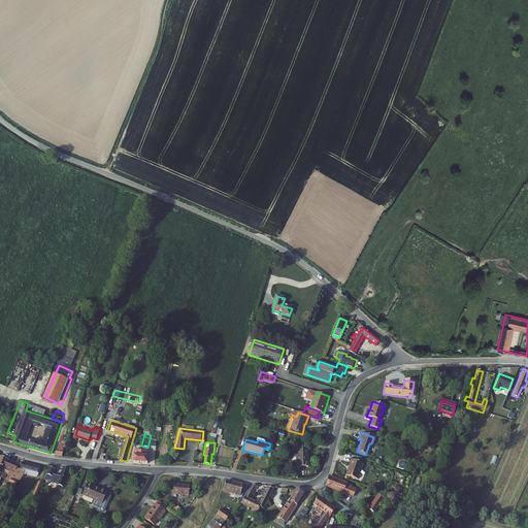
[(59,446),(56,454),(63,455),(65,448),(59,446)]
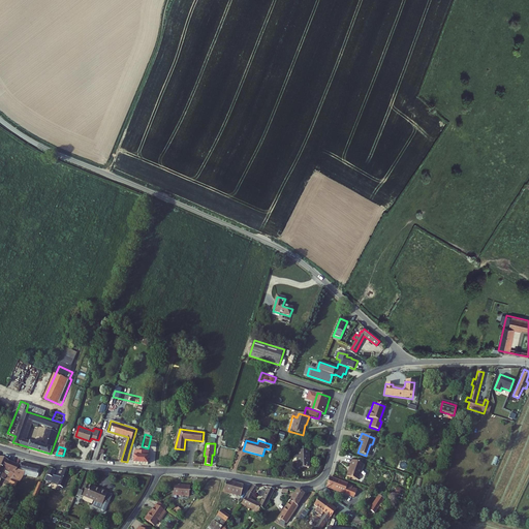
[(136,455),(135,463),(149,464),(150,459),(150,457),(144,456),(145,450),(139,449),(139,450),(136,450),(135,455),(136,455)]
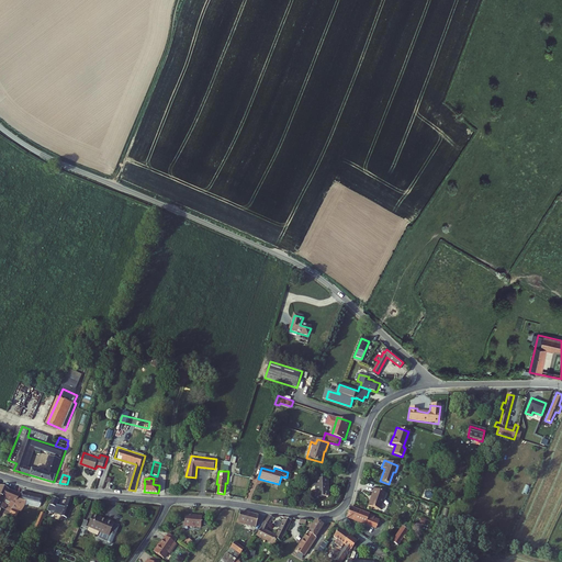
[(318,498),(330,496),(328,479),(317,480),(318,493),(318,498)]
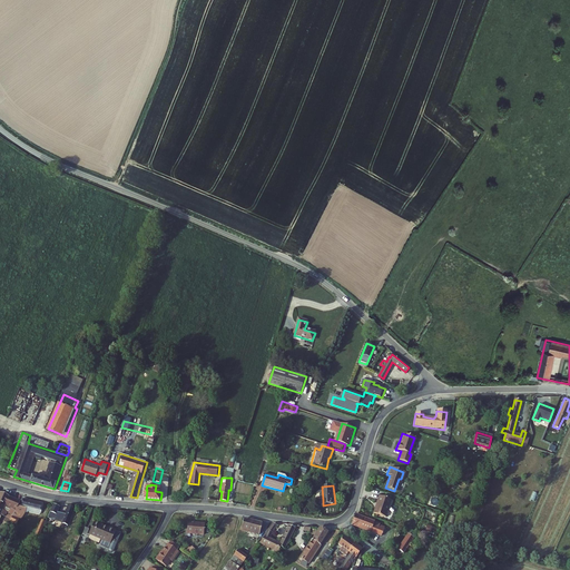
[(164,494),(163,500),(172,501),(173,501),(175,492),(170,491),(170,495),(164,494)]
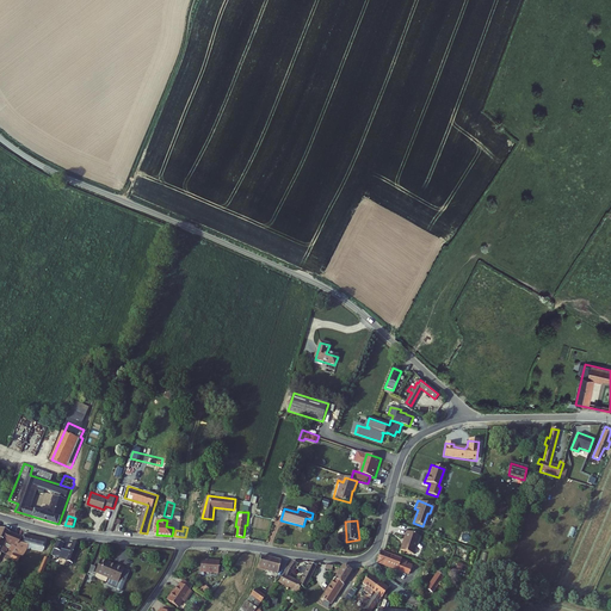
[(0,528),(0,562),(4,553),(8,554),(11,549),(6,548),(10,541),(19,545),(22,542),(24,538),(2,528),(2,529),(0,528)]
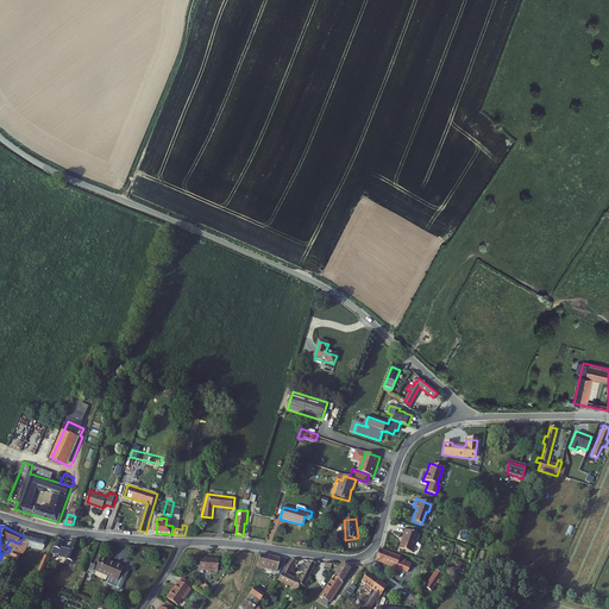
[(419,534),(406,529),(403,539),(405,539),(403,542),(402,542),(400,548),(413,552),(419,534)]
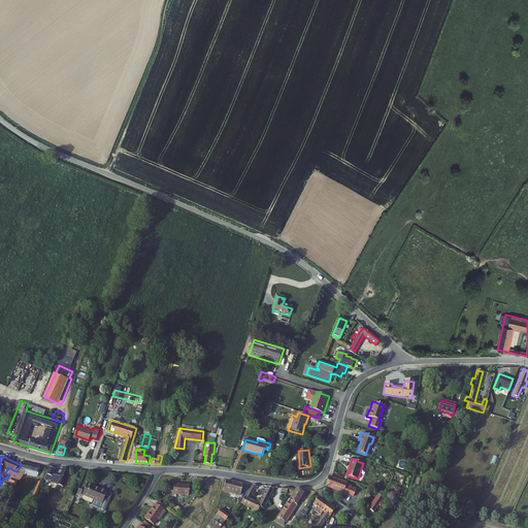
[(17,471),(8,488),(20,494),(26,483),(25,482),(25,481),(23,480),(26,471),(38,474),(41,466),(22,462),(21,469),(19,468),(17,471)]
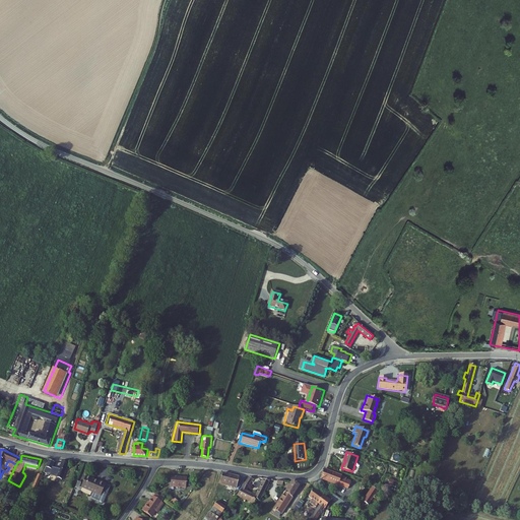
[(51,459),(43,476),(48,478),(55,461),(51,459)]
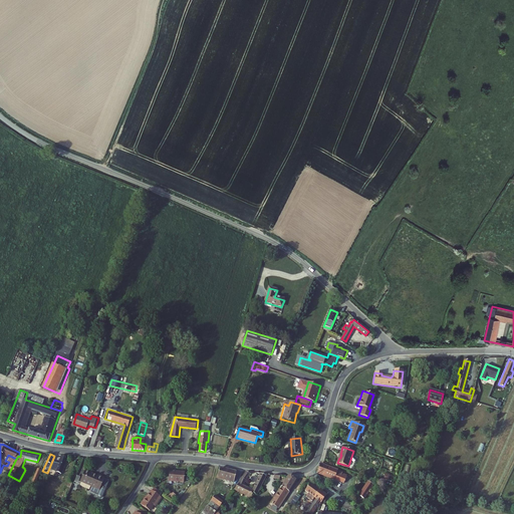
[(63,455),(56,474),(59,475),(61,473),(63,474),(69,457),(63,455)]
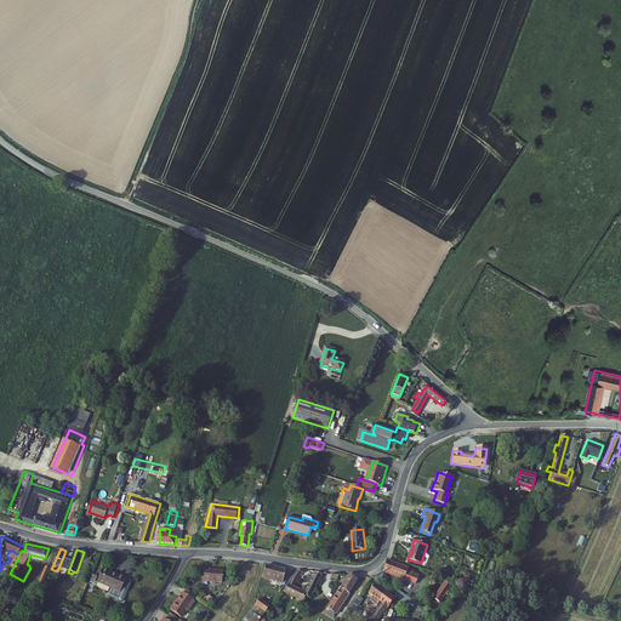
[(388,560),(383,571),(404,580),(408,569),(388,560)]
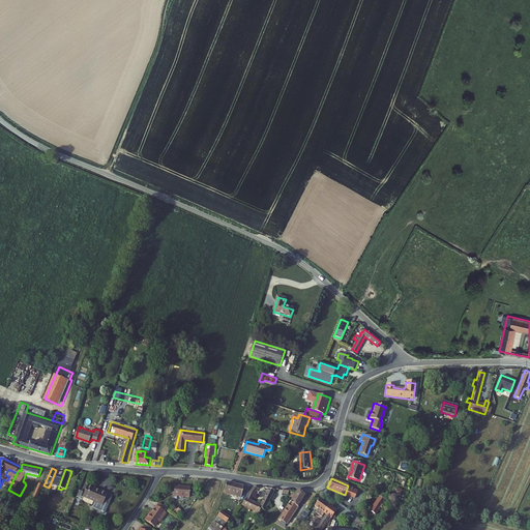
[(229,482),(226,493),(231,496),(232,494),(242,497),(245,487),(229,482)]
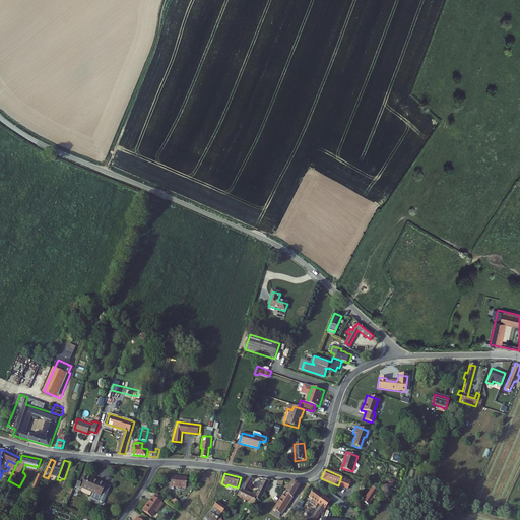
[(42,475),(39,474),(33,489),(35,491),(39,482),(42,475)]
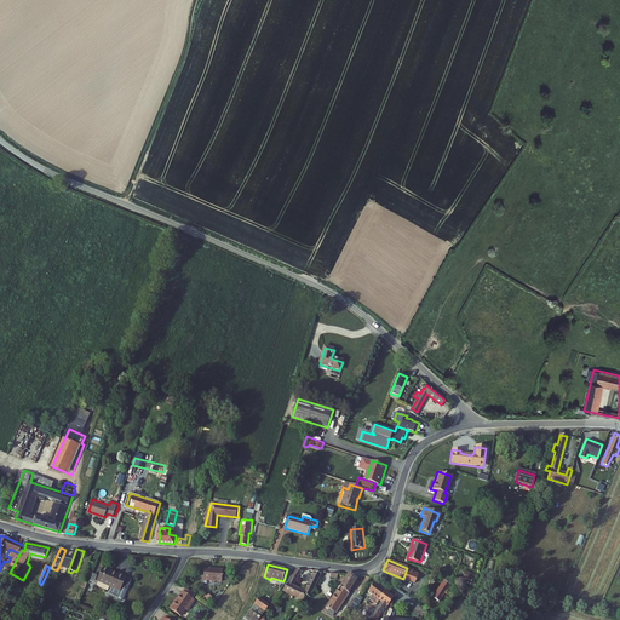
[(223,584),(223,581),(225,570),(206,568),(205,583),(223,584)]
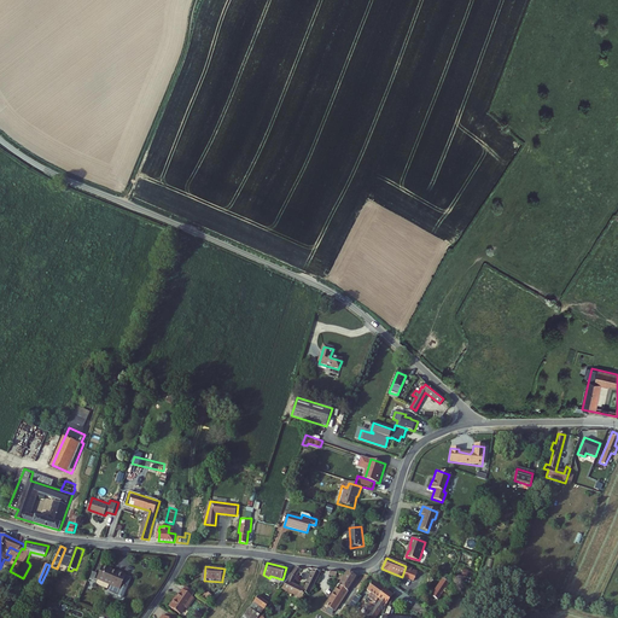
[(413,569),(406,566),(402,577),(404,577),(414,581),(418,572),(412,571),(413,569)]
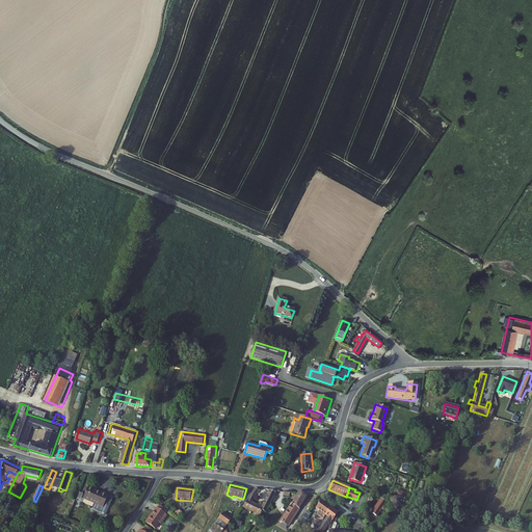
[(89,488),(84,500),(96,504),(94,509),(102,512),(101,514),(102,516),(104,517),(106,516),(110,507),(106,505),(109,497),(102,494),(102,495),(89,488)]
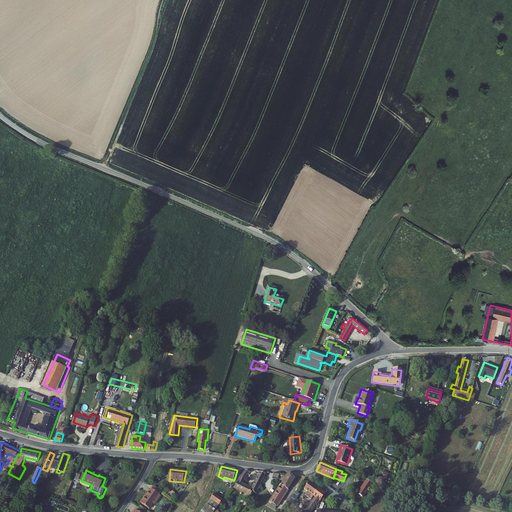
[(247,470),(237,484),(250,492),(249,494),(251,495),(253,491),(256,492),(266,474),(260,471),(252,488),(243,482),(250,472),(247,470)]
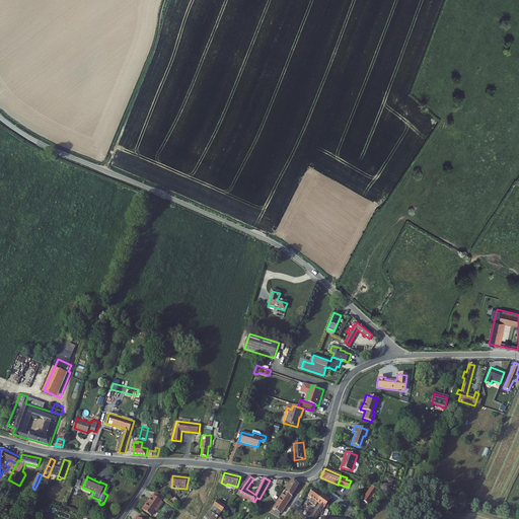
[(273,509),(281,514),(283,512),(299,486),(291,479),(273,509)]
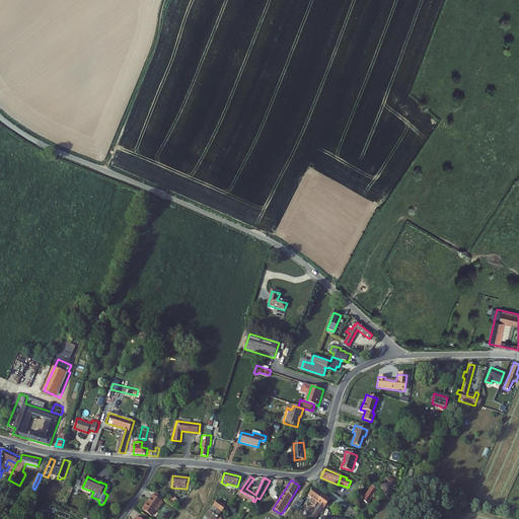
[(372,486),(361,500),(367,504),(377,490),(372,486)]
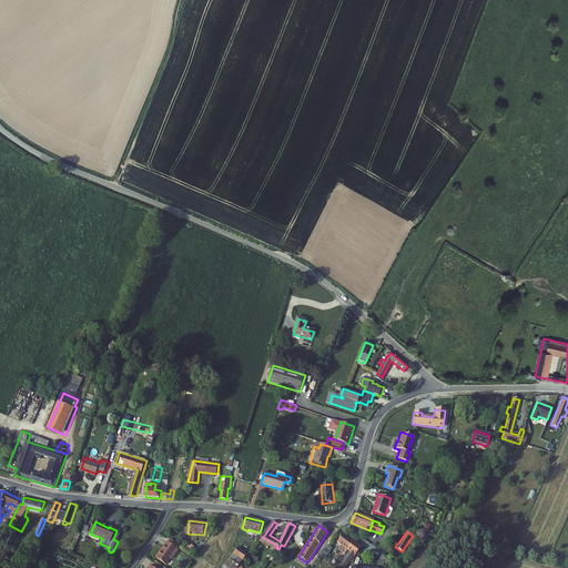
[(102,538),(90,534),(88,538),(100,544),(102,538)]
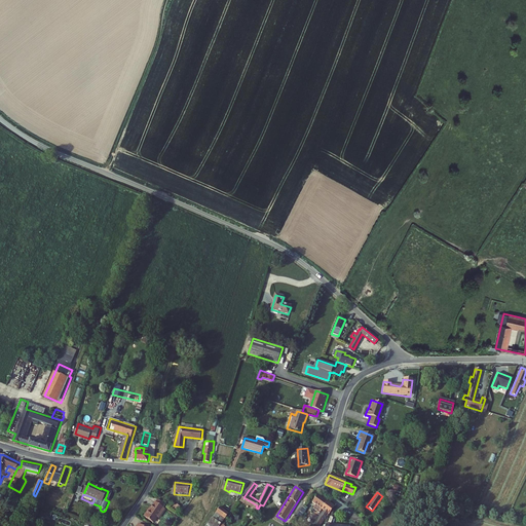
[(314,523),(320,525),(329,515),(322,510),(327,502),(315,496),(311,504),(314,505),(312,509),(320,514),(314,523)]
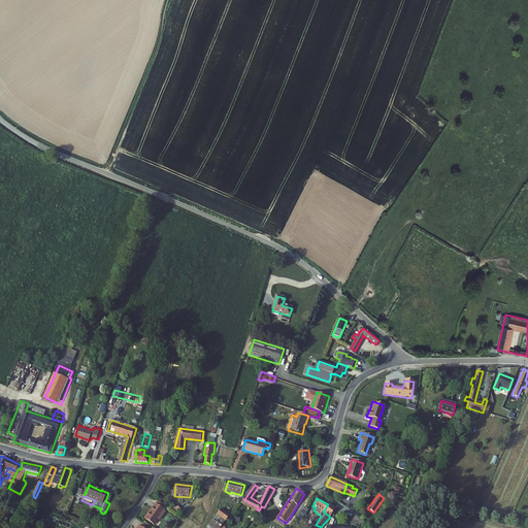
[(168,505),(159,499),(157,503),(166,509),(168,505)]
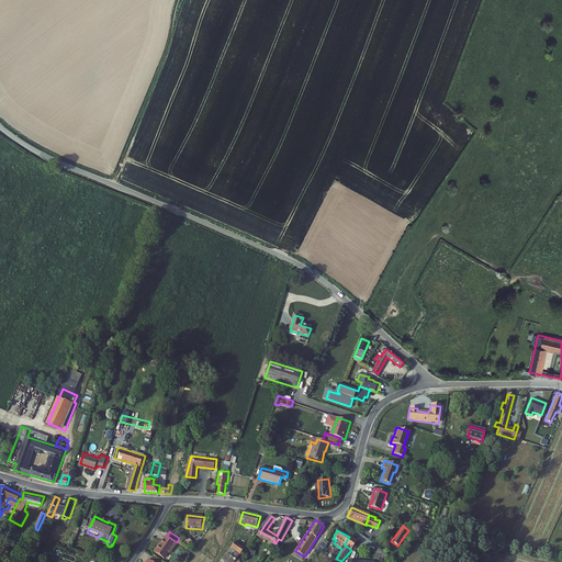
[(154,550),(165,558),(169,551),(170,552),(171,550),(169,549),(176,541),(167,536),(163,541),(163,540),(160,540),(154,550)]
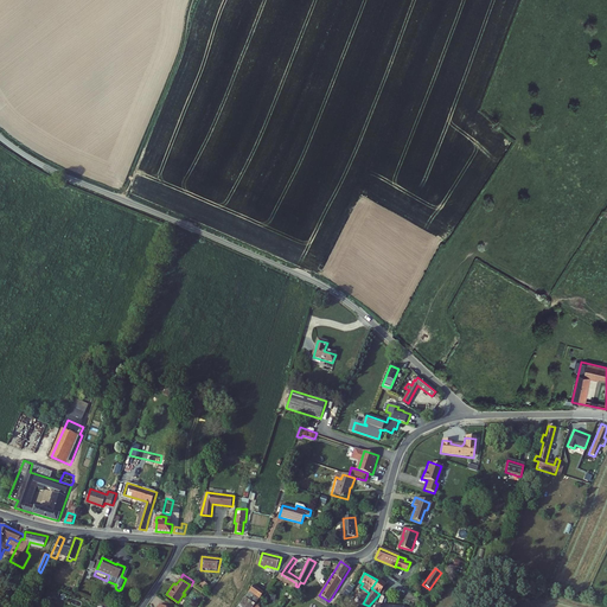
[(385,585),(377,580),(371,588),(379,594),(385,585)]
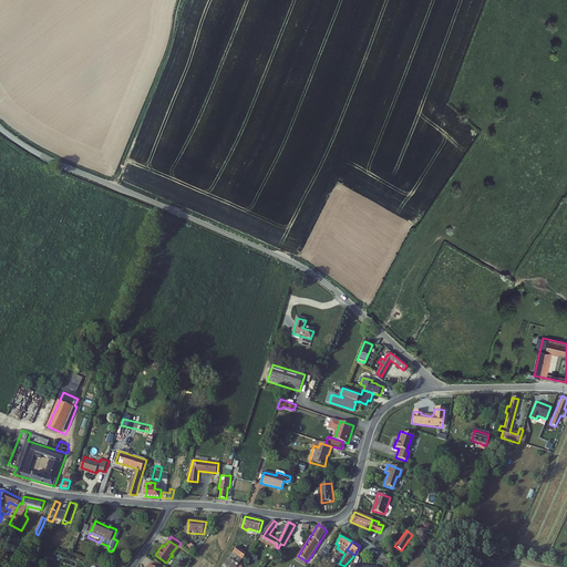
[(319,558),(323,560),(331,548),(328,546),(319,558)]
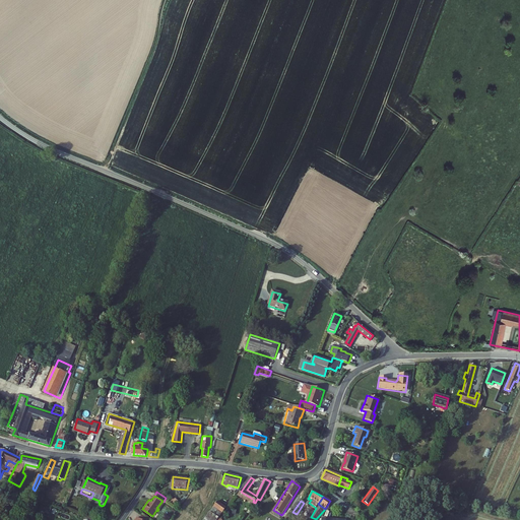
[(213,507),(222,514),(225,509),(217,503),(213,507)]
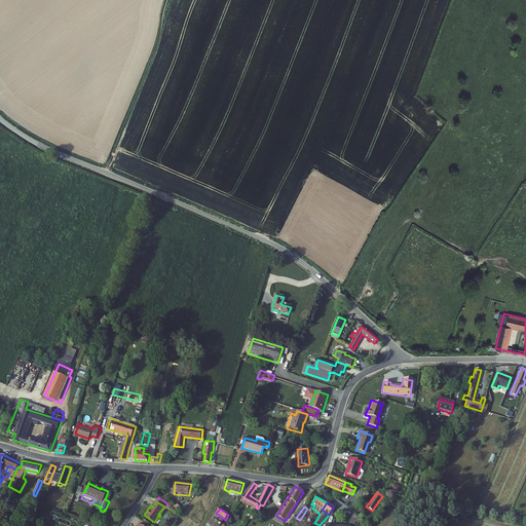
[(308,518),(312,521),(314,517),(313,517),(315,514),(308,510),(305,514),(309,516),(308,518)]
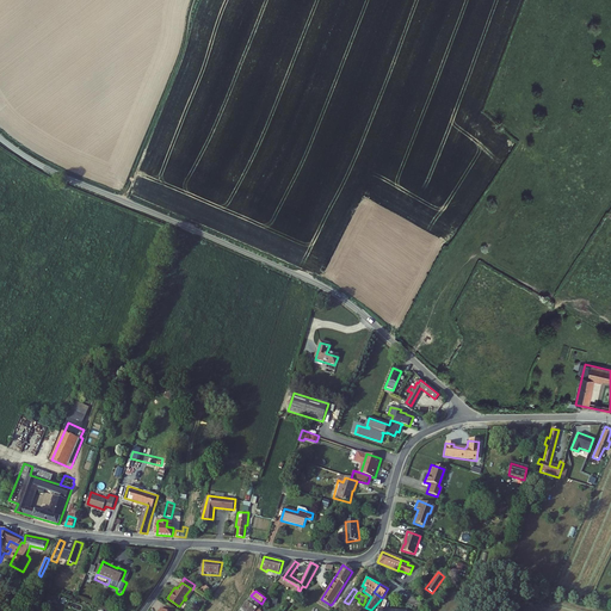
[(248,600),(258,609),(261,604),(251,596),(248,600)]
